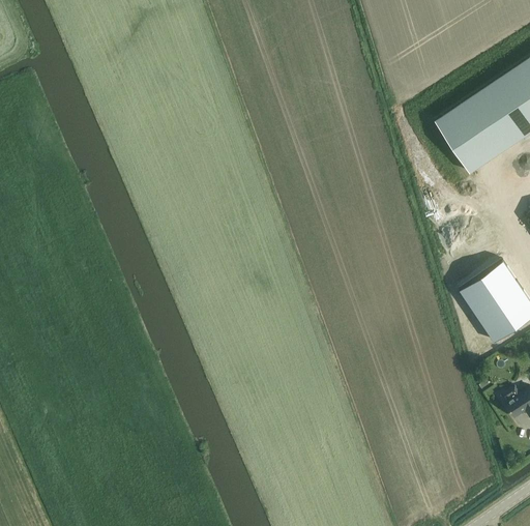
[(529,57),(434,122),(469,174),(529,133),(529,57)]
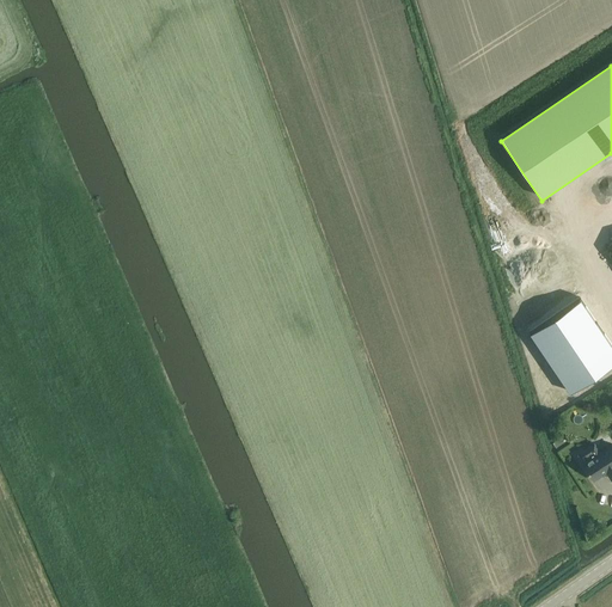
[(501,203),(503,209),(521,203),(519,197),(501,203)]
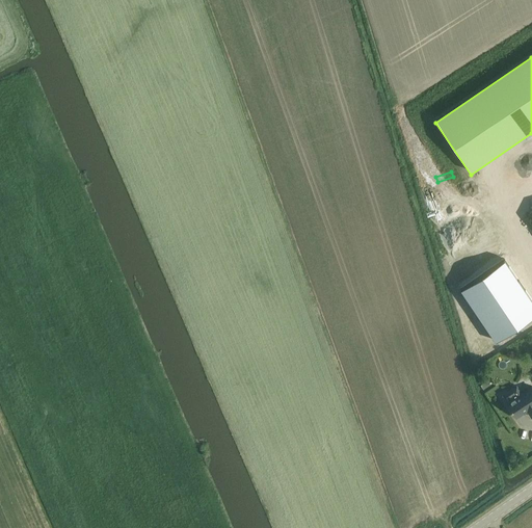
[(448,214),(451,226),(457,223),(454,213),(448,214)]
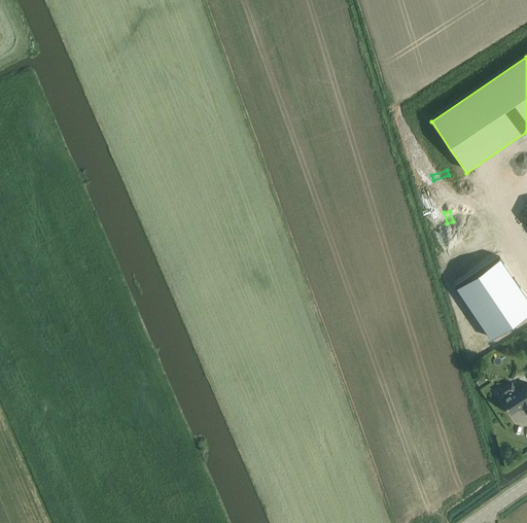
[(491,341),(526,316),(526,302),(499,260),(456,289),(491,341)]
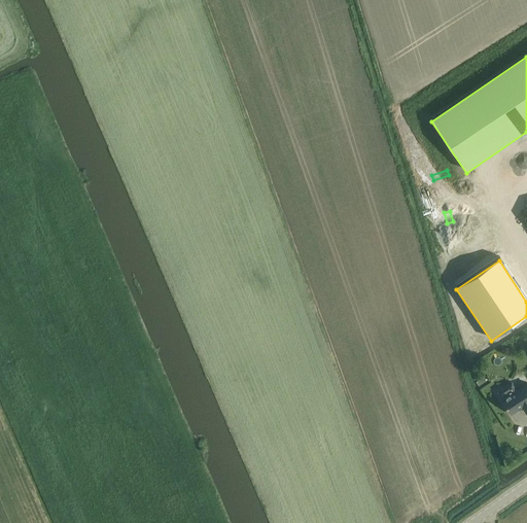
[(513,330),(503,335),(505,340),(515,335),(513,330)]
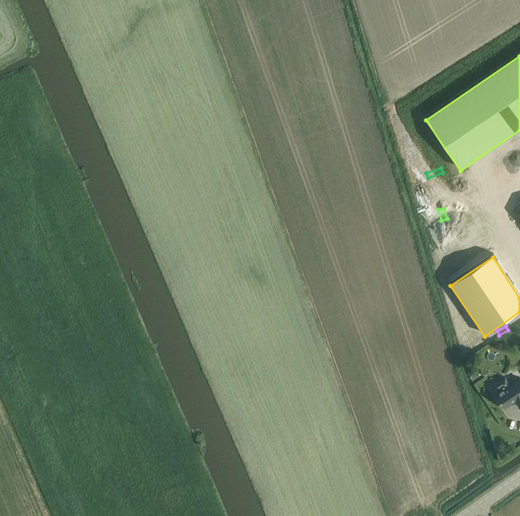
[(519,381),(509,389),(505,382),(493,390),(496,396),(495,397),(504,411),(515,404),(519,411),(519,410),(519,381)]
